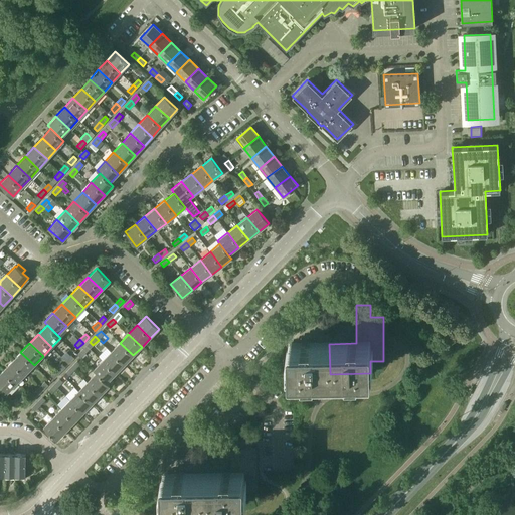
[(133,355),(120,343),(111,352),(124,364),(133,355)]
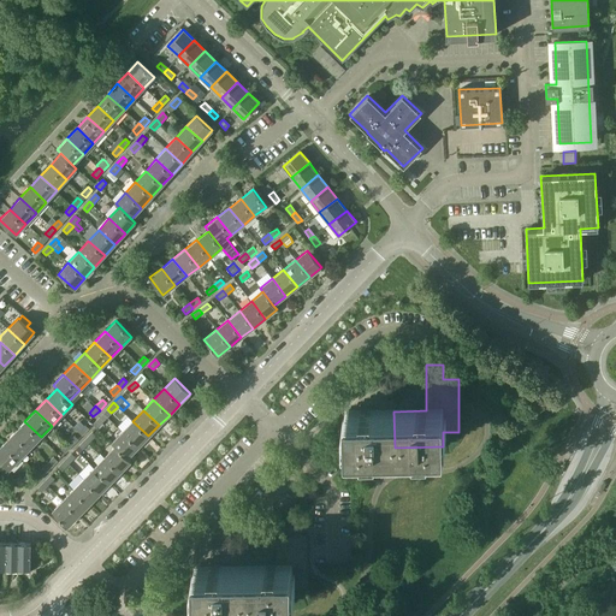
[(395,448),(394,412),(344,412),(345,448),(395,448)]
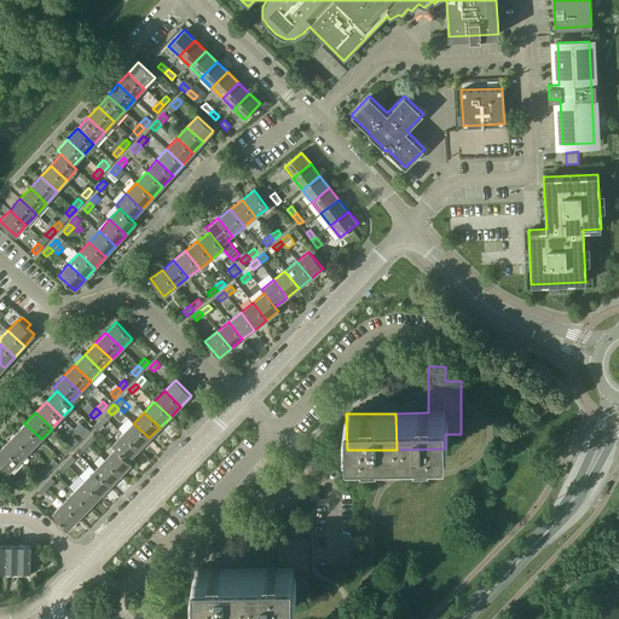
[(97,431),(104,423),(99,420),(93,426),(97,431)]
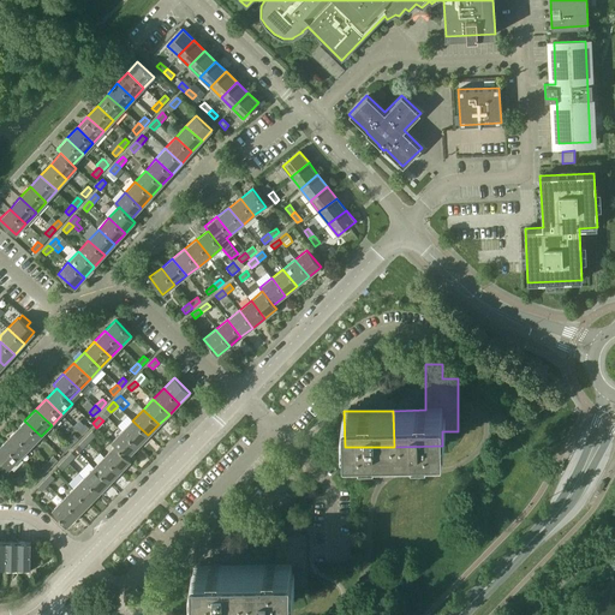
[(41,436),(24,421),(15,431),(30,447),(41,436)]
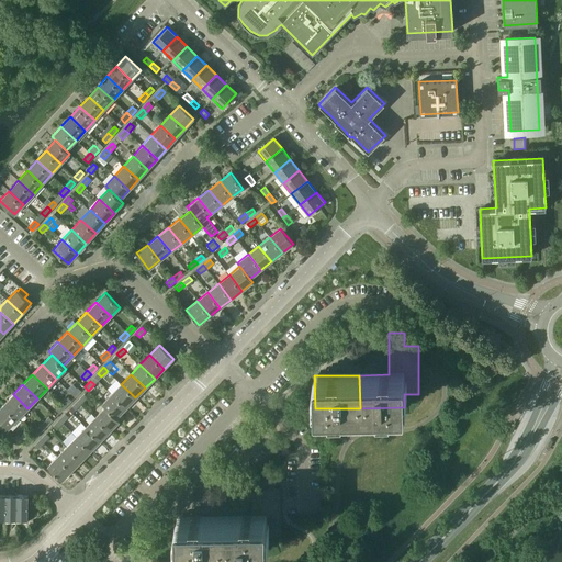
[(135,397),(121,384),(111,393),(126,407),(135,397)]
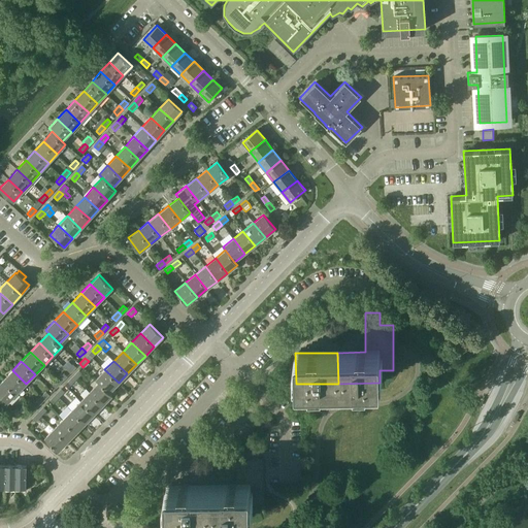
[(70,372),(75,367),(72,364),(67,369),(70,372)]
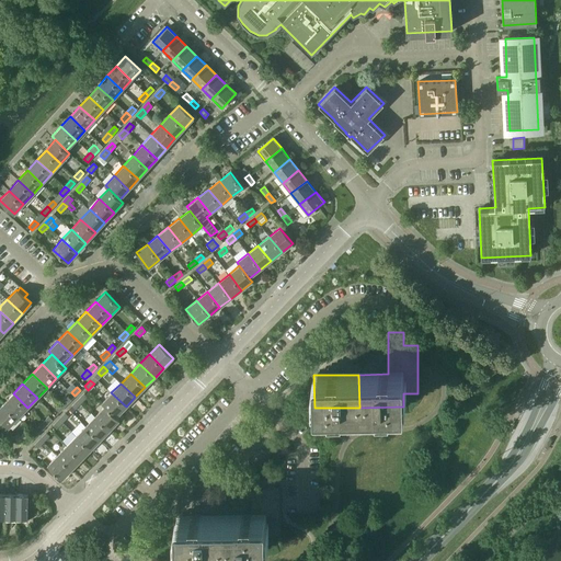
[(126,407),(111,392),(101,403),(104,405),(116,416),(126,407)]
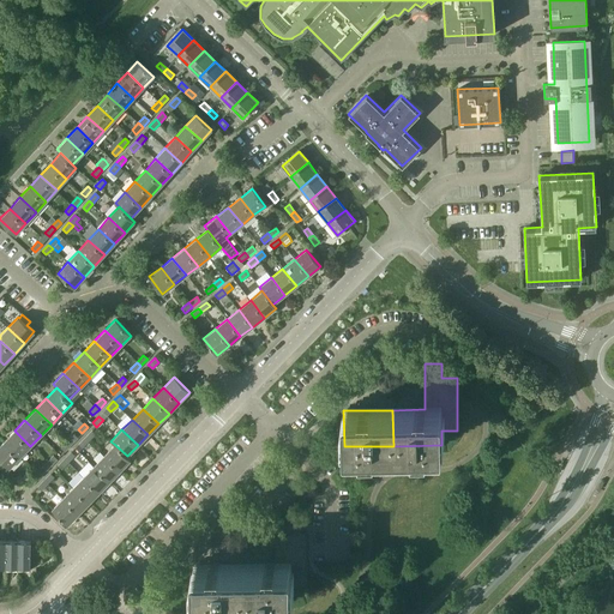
[(30,446),(14,431),(4,441),(19,457),(30,446)]
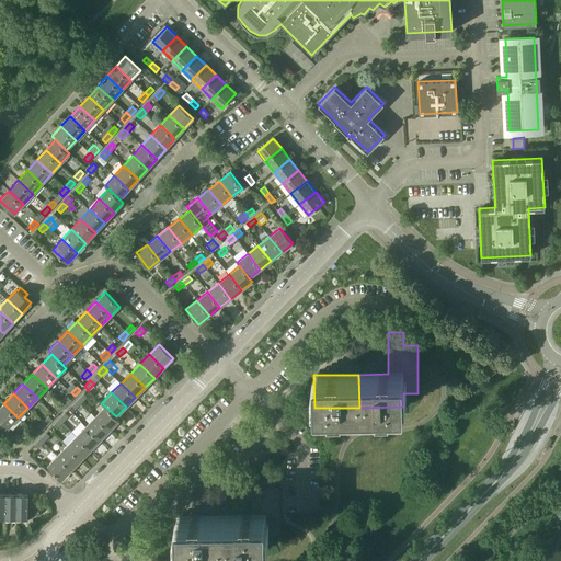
[(81,402),(88,397),(83,393),(78,399),(81,402)]
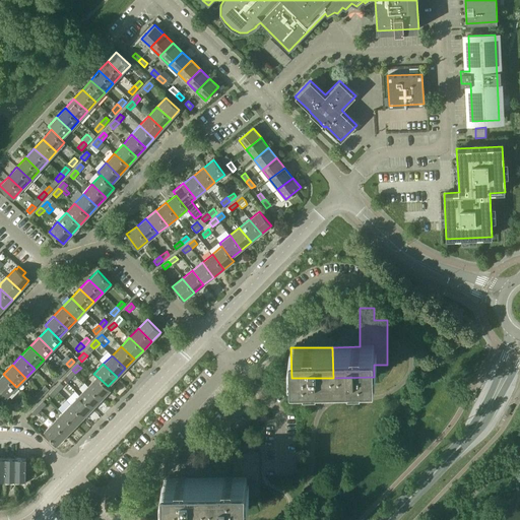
[(60,376),(66,371),(62,368),(57,373),(60,376)]
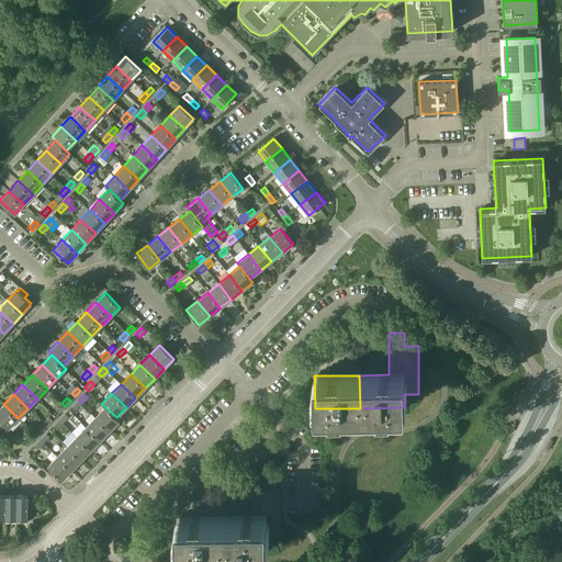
[(75,411),(81,403),(78,400),(71,406),(75,411)]
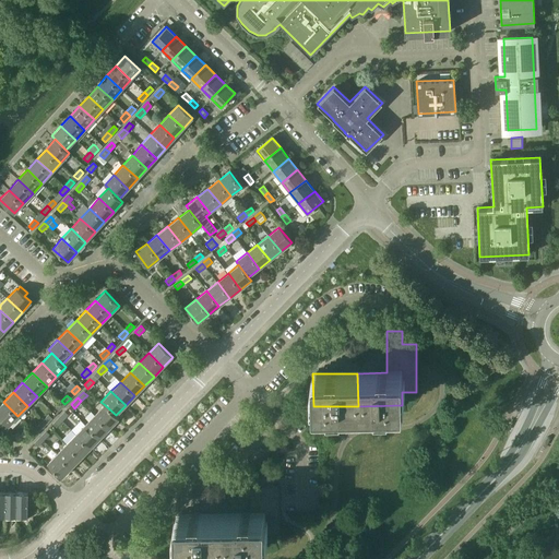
[(59,411),(64,404),(61,401),(56,407),(59,411)]
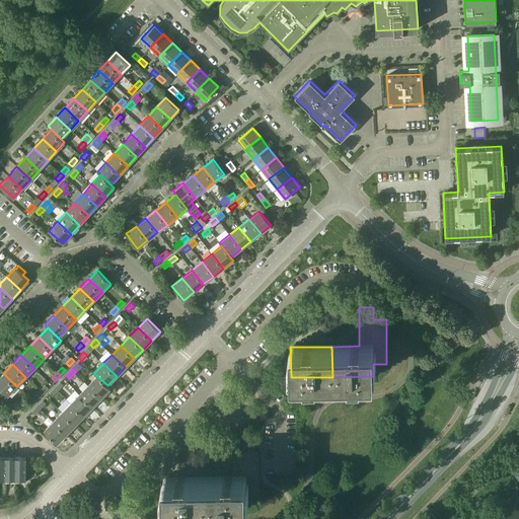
[(16,386),(3,373),(0,376),(0,387),(8,395),(16,386)]
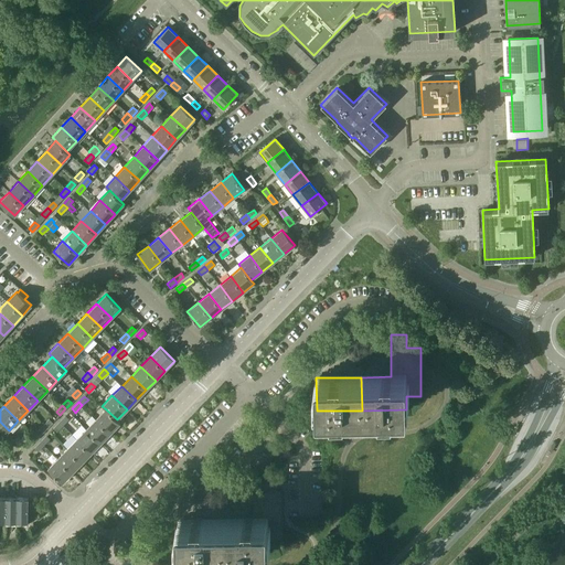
[(120,423),(117,419),(105,408),(96,418),(110,433),(120,423)]
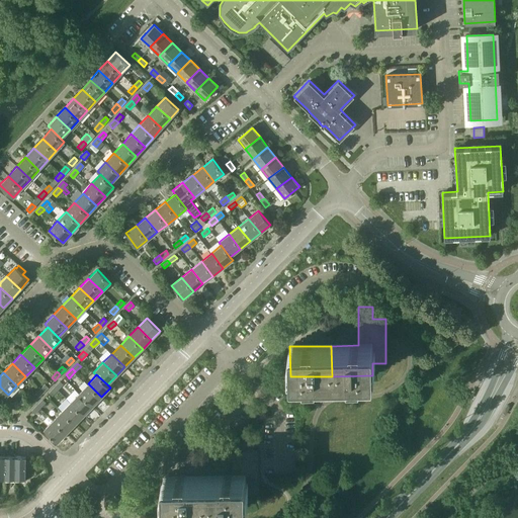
[(58,390),(63,384),(60,381),(55,386),(58,390)]
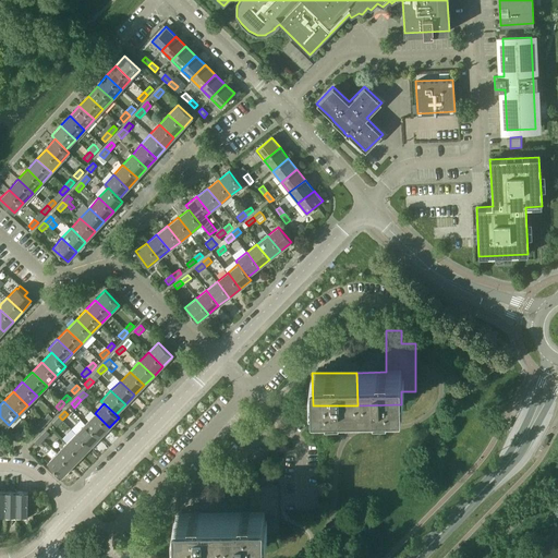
[(46,423),(52,417),(48,413),(43,420),(46,423)]
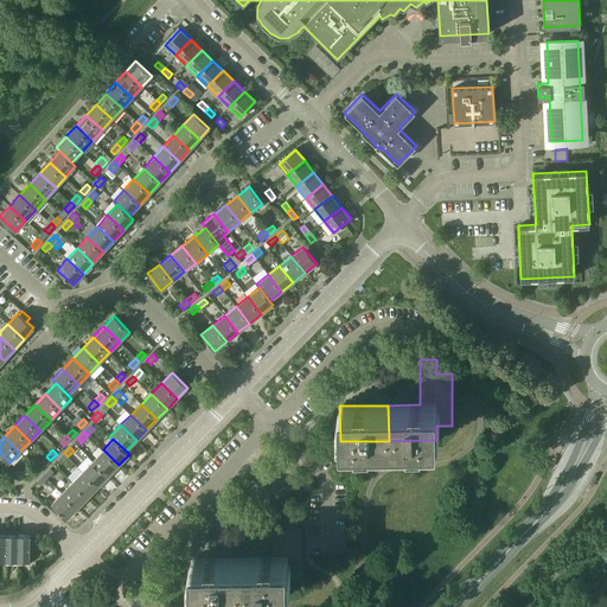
[(119,465),(103,449),(93,460),(108,475),(119,465)]
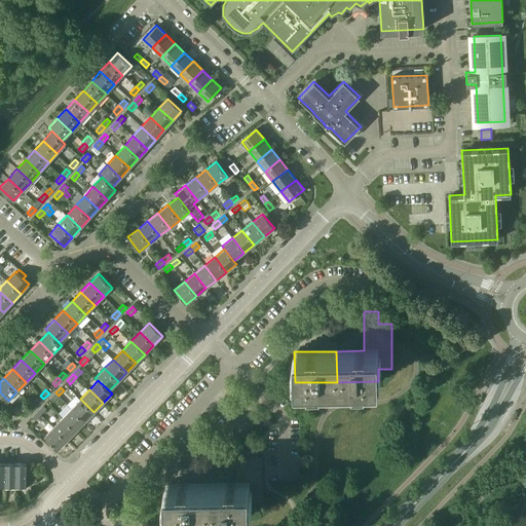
[(52,402),(59,396),(55,392),(49,399),(52,402)]
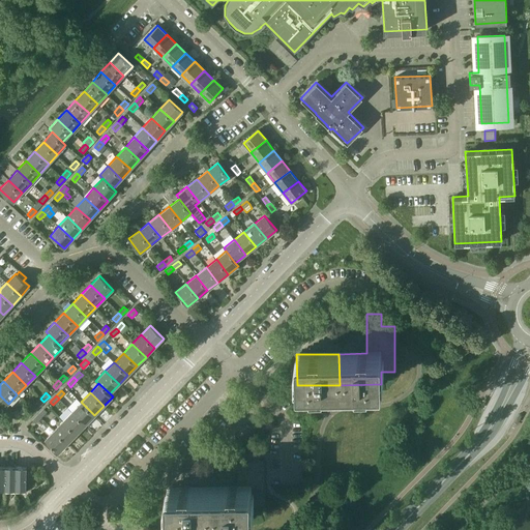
[(38,408),(43,402),(40,399),(34,405),(38,408)]
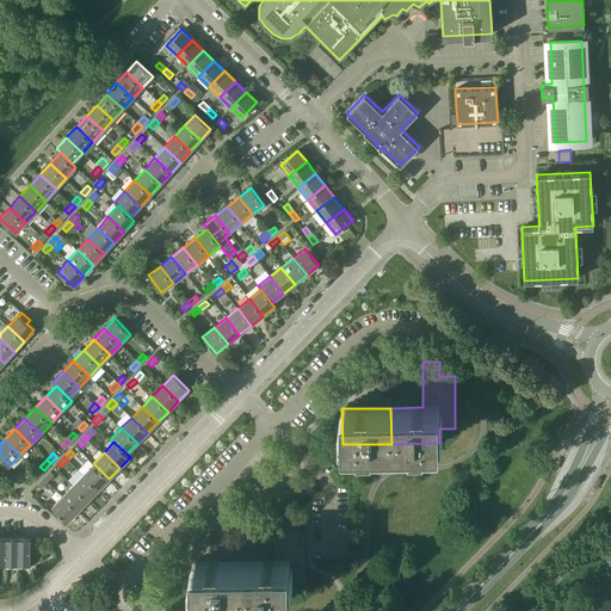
[(109,479),(93,463),(82,474),(99,489),(109,479)]
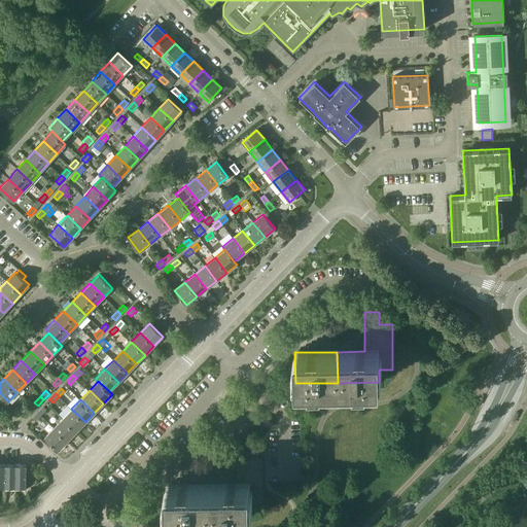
[(41,415),(46,410),(43,407),(37,412),(41,415)]
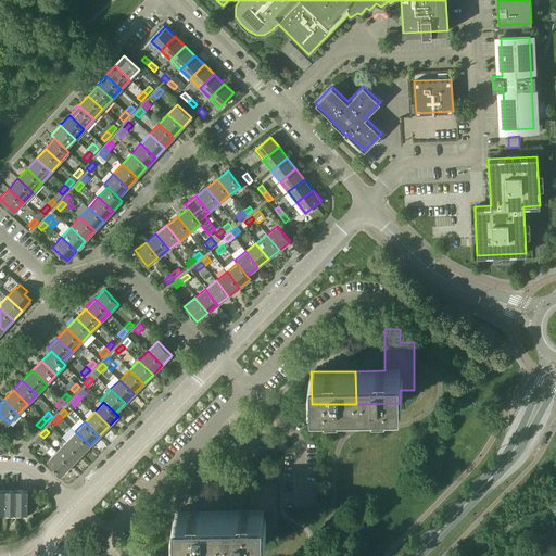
[(27,441),(33,436),(29,431),(23,438),(27,441)]
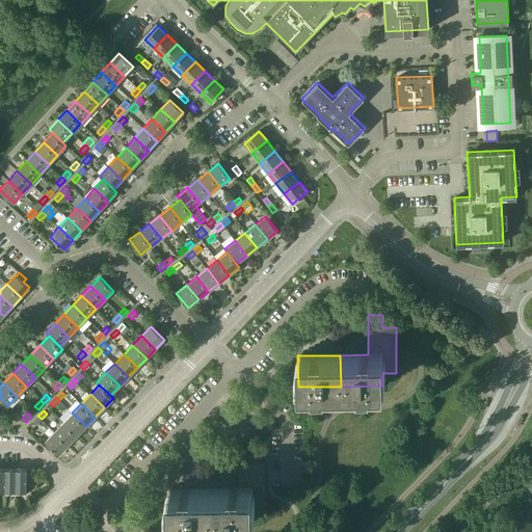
[(86,426),(72,413),(63,422),(77,435),(86,426)]
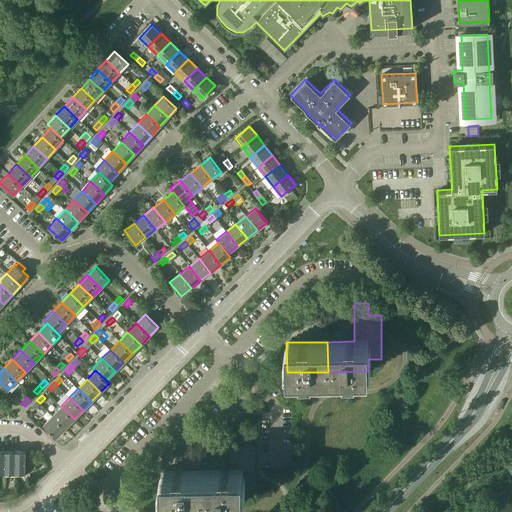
[(34,409),(40,403),(36,400),(31,406),(34,409)]
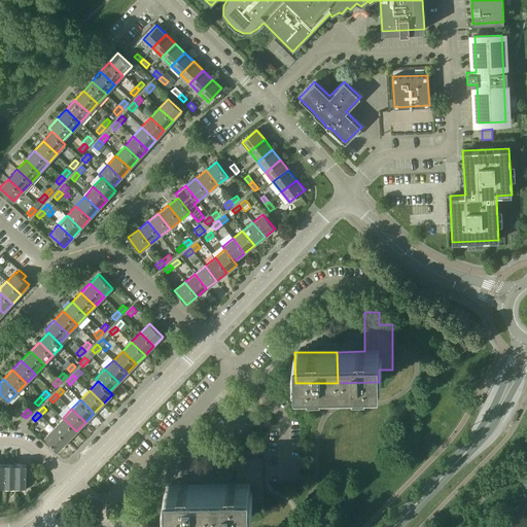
[(76,431),(63,418),(54,427),(67,441),(76,431)]
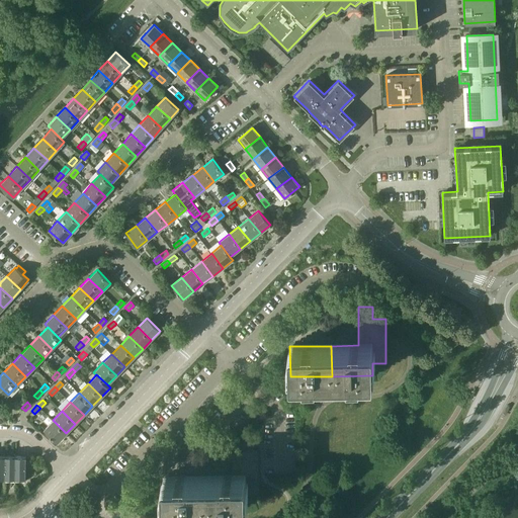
[(66,433),(53,420),(44,429),(57,442),(66,433)]
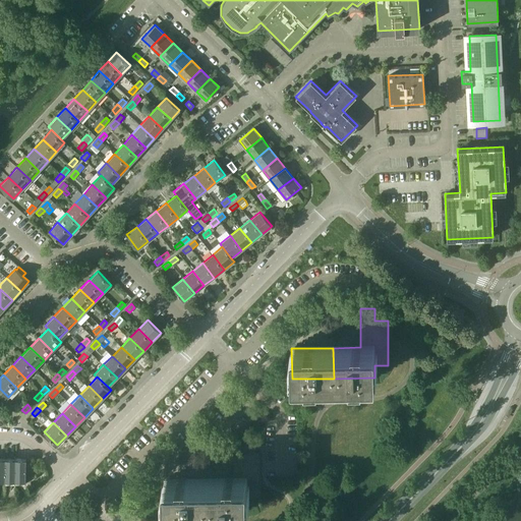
[(261,498),(259,477),(259,452),(232,453),(232,479),(205,480),(206,511),(247,510),(246,498),(261,498)]
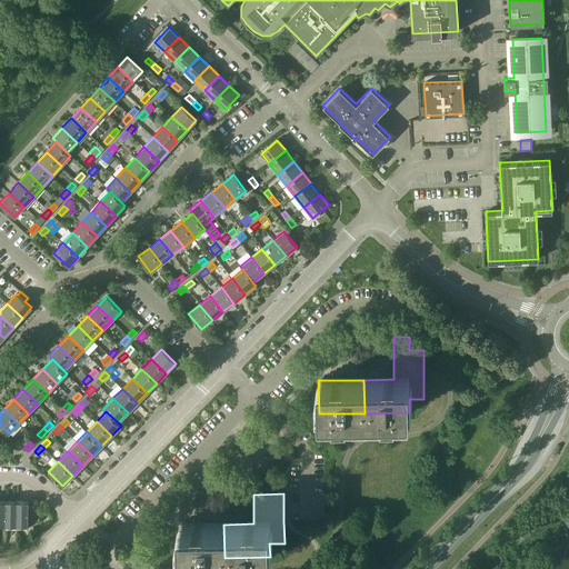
[(17,525),(17,501),(6,500),(6,525),(17,525)]
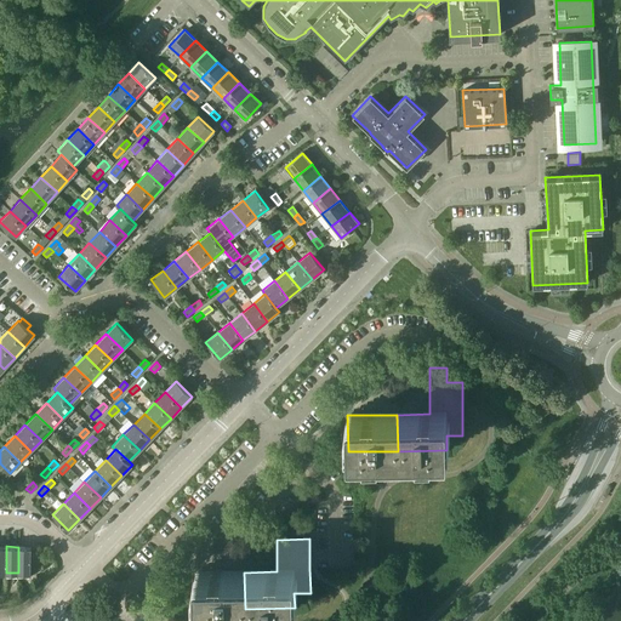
[(30,573),(30,547),(18,547),(18,573),(30,573)]
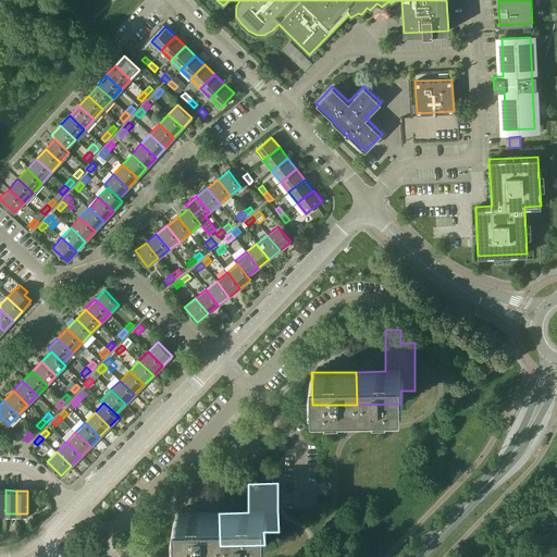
[(220,546),(219,514),(174,514),(175,546),(220,546)]
